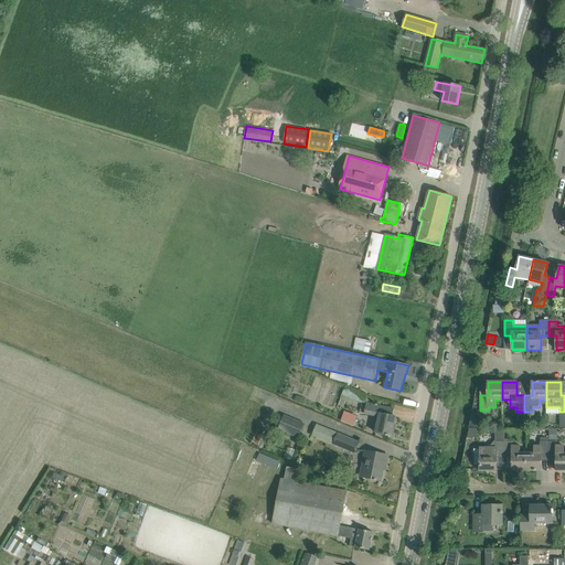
[(345,386),(341,398),(358,405),(359,402),(362,403),(365,395),(345,386)]
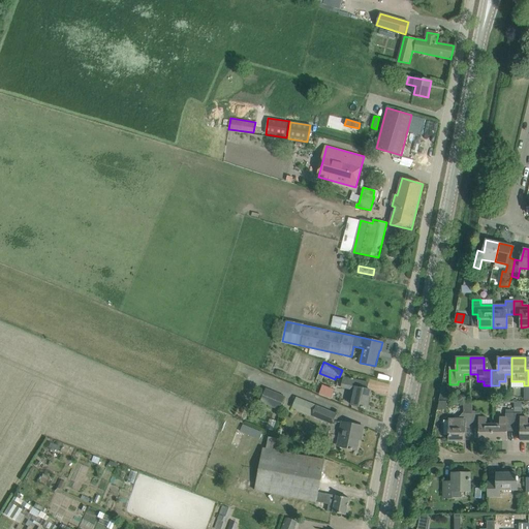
[(367,408),(371,391),(367,390),(369,382),(353,379),(353,378),(344,376),(342,387),(355,391),(352,405),(362,407),(362,408),(364,408),(365,408),(367,408)]
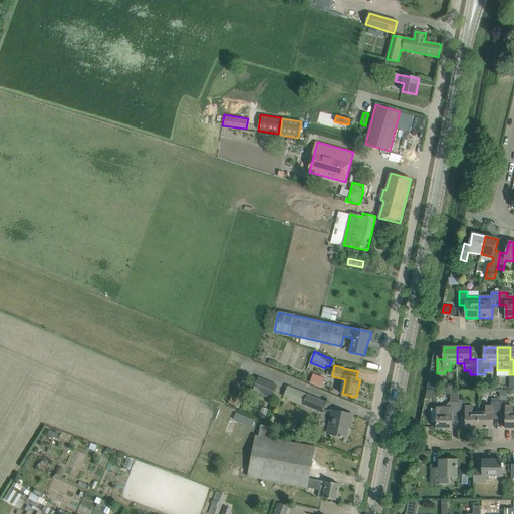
[(324,378),(313,374),(310,383),(321,388),(324,378)]
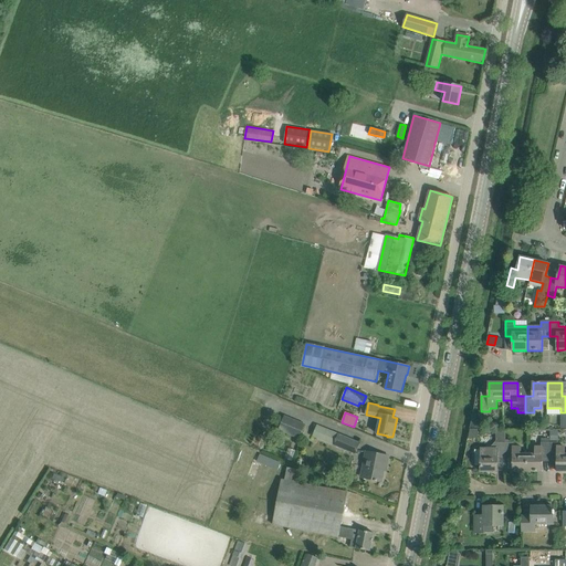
[(301,439),(306,425),(285,416),(279,430),(301,439)]
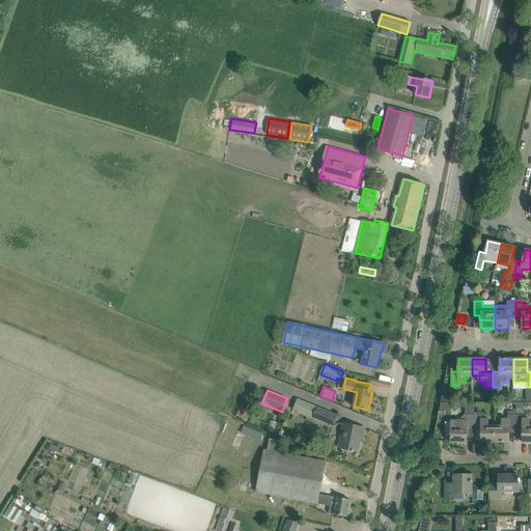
[(338,415),(318,407),(296,396),(291,407),(314,417),(334,425),(338,415)]
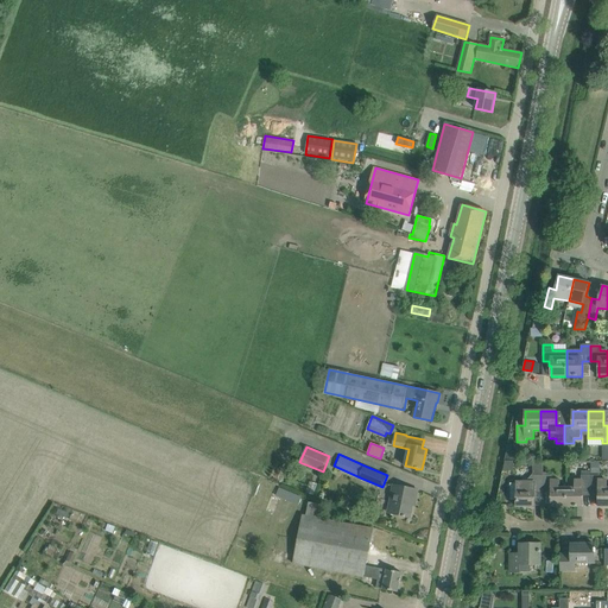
[(543,492),(543,475),(543,461),(533,461),(534,482),(517,482),(517,483),(511,483),(511,498),(517,498),(517,507),(534,507),(534,492),(543,492)]
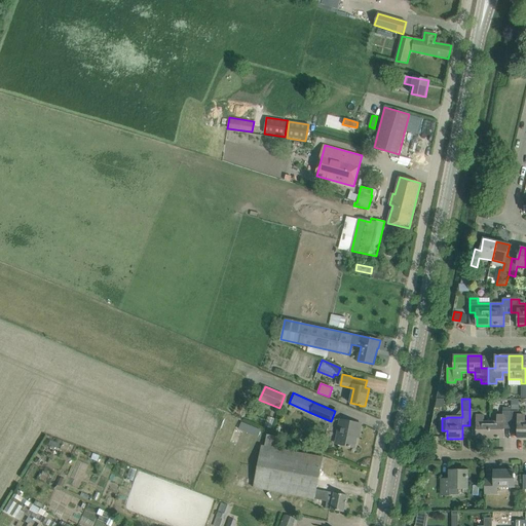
[(490,439),(490,423),(484,423),(484,416),(478,416),(478,411),(470,411),(470,425),(477,425),(477,439),(490,439)]
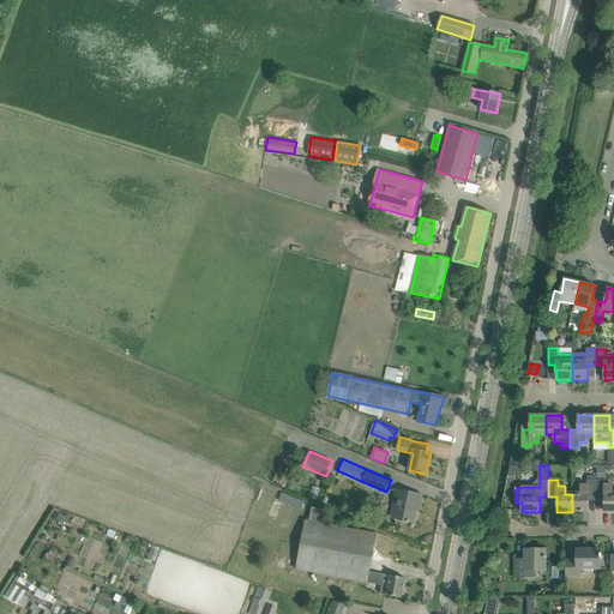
[(596,497),(596,480),(588,480),(588,485),(581,485),(581,494),(572,494),(572,512),(588,512),(588,497),(596,497)]
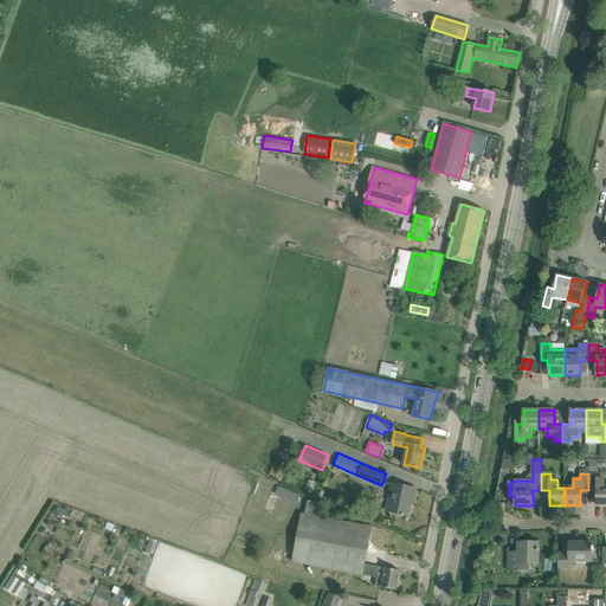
[(605,504),(605,487),(605,488),(605,478),(598,478),(598,474),(588,474),(588,490),(597,490),(597,505),(605,504)]
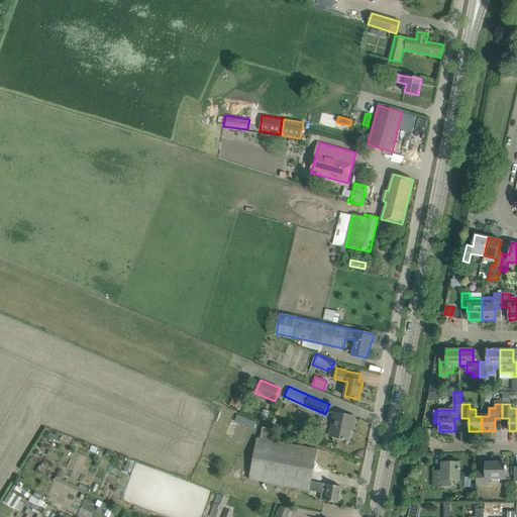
[(264,409),(261,418),(267,420),(270,411),(264,409)]
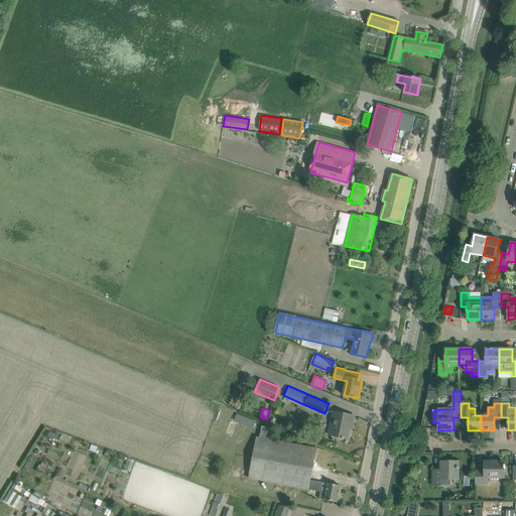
[(353,424),(355,416),(334,412),(333,419),(335,420),(332,435),(342,438),(344,439),(344,438),(348,439),(351,424),(353,424)]
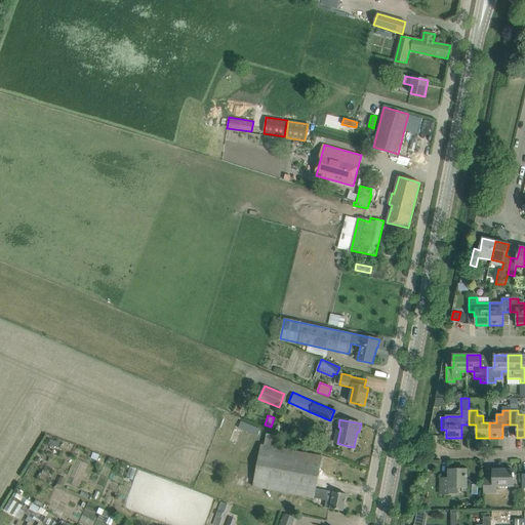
[(237,420),(230,440),(238,443),(244,423),(237,420)]
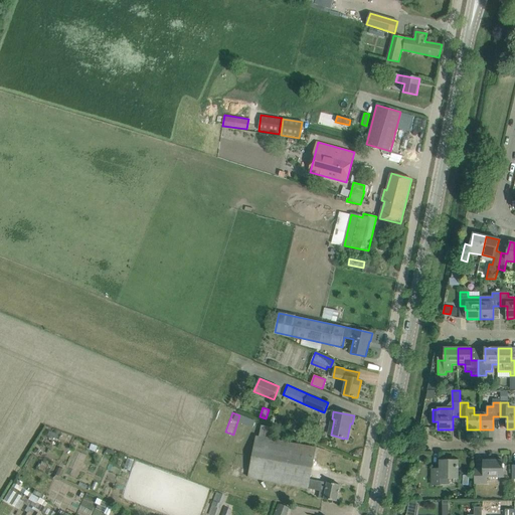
[(262,425),(260,437),(274,440),(276,427),(262,425)]
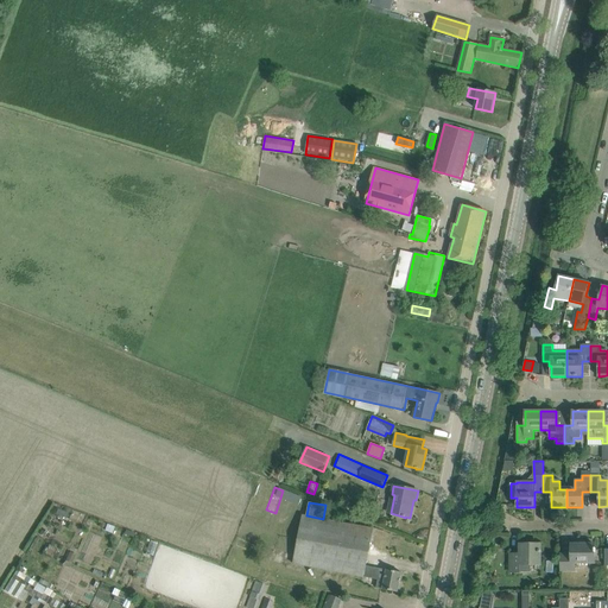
[(58,510),(56,515),(65,519),(68,513),(58,510)]
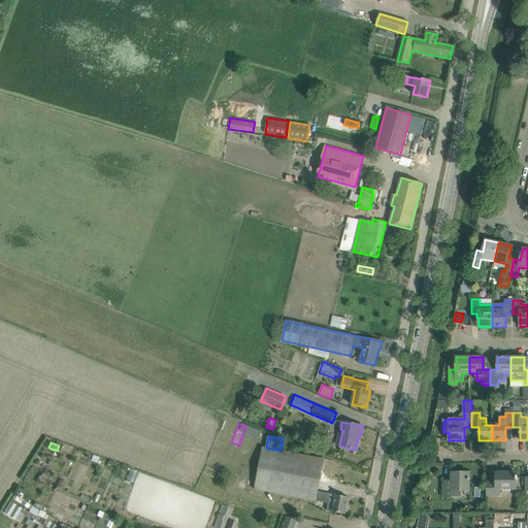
[(318,492),(324,459),(281,451),(266,448),(263,448),(255,489),(316,501),(316,500),(328,503),(327,510),(345,515),(349,497),(336,495),(318,492)]
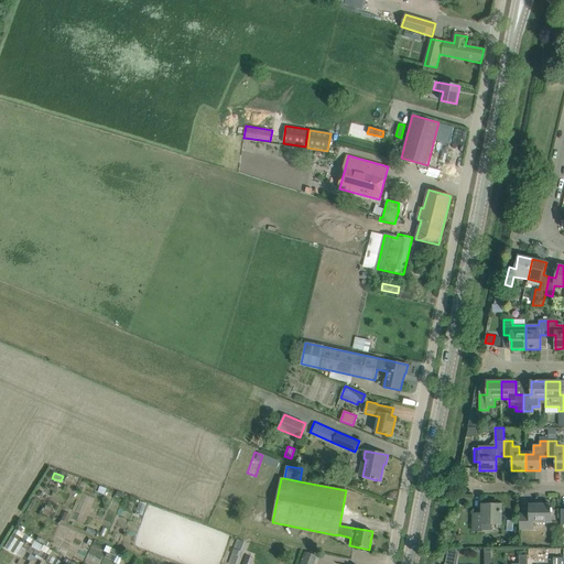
[(99,486),(97,492),(105,496),(107,489),(99,486)]
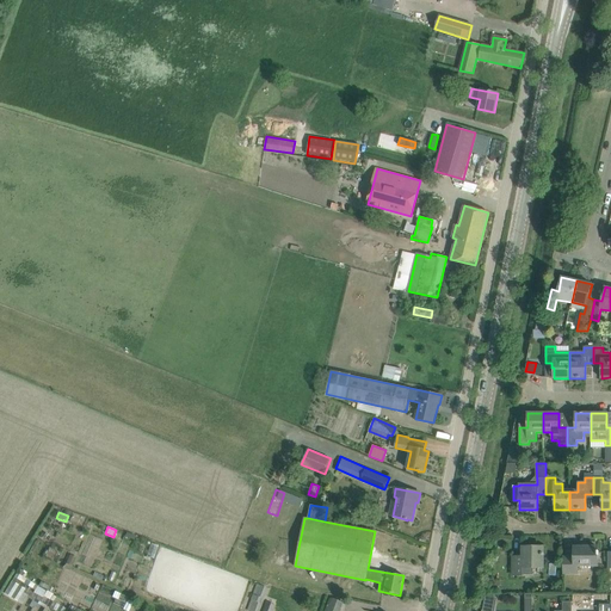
[(240,542),(238,548),(251,554),(253,547),(240,542)]
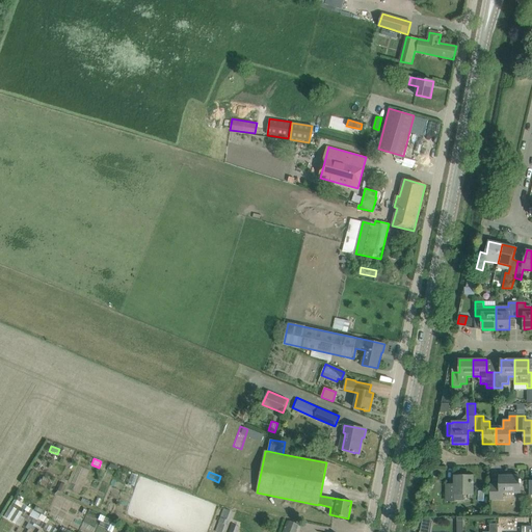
[(473,494),(473,486),(473,476),(455,476),(455,485),(447,485),(447,496),(447,501),(457,501),(457,498),(464,497),(464,494),(473,494)]
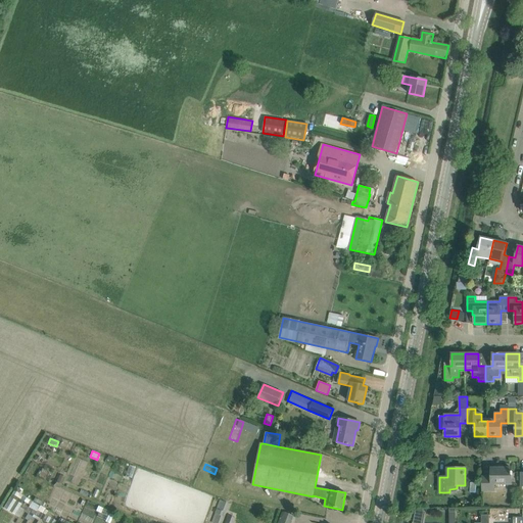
[(512,484),(512,475),(513,475),(513,472),(512,472),(512,468),(491,468),(491,477),(482,477),(482,490),(494,490),(494,484),(512,484)]
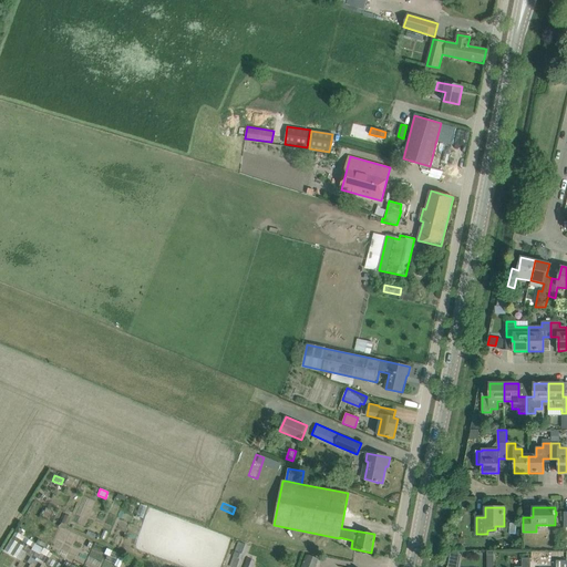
[(45,508),(42,515),(49,518),(52,512),(45,508)]
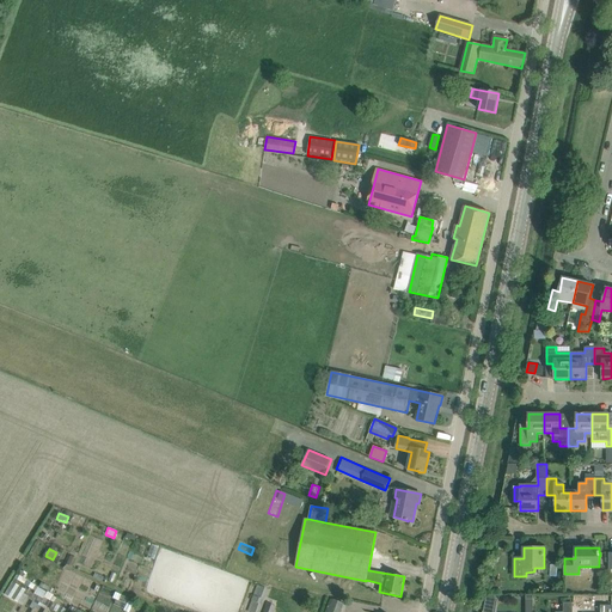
[(17,574),(13,577),(34,591),(37,587),(20,576),(17,574)]
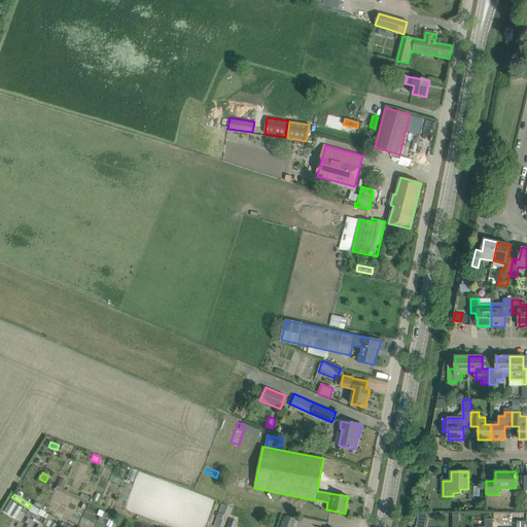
[(9,501),(3,512),(19,522),(24,514),(20,512),(22,508),(9,501)]
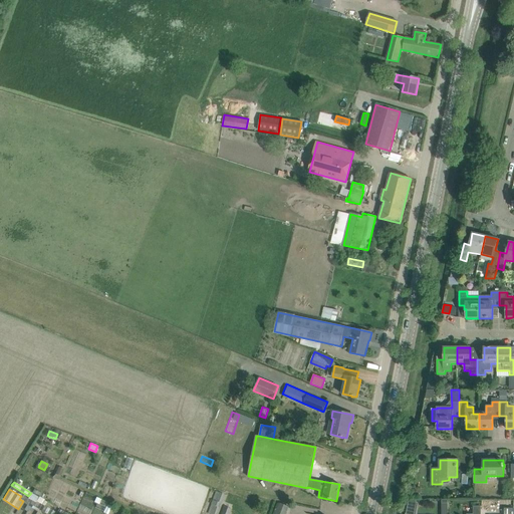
[(216,491),(207,513),(217,513),(224,495),(216,491)]
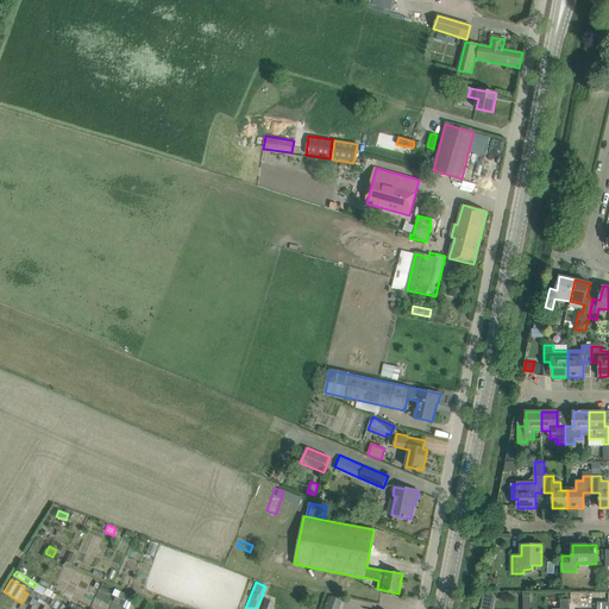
[(37,584),(33,591),(42,596),(45,589),(37,584)]
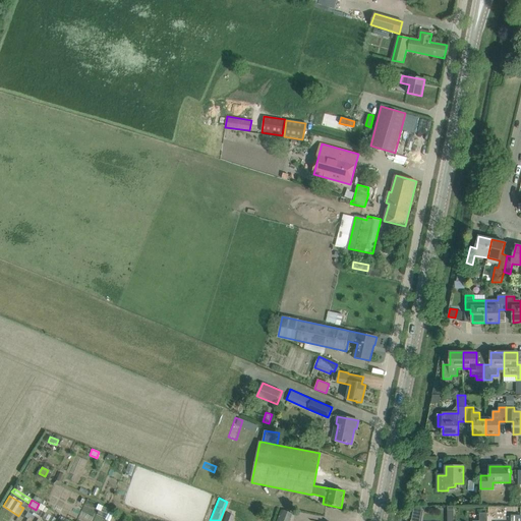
[(98,511),(97,515),(105,519),(109,509),(103,507),(103,506),(101,511),(101,512),(98,511)]
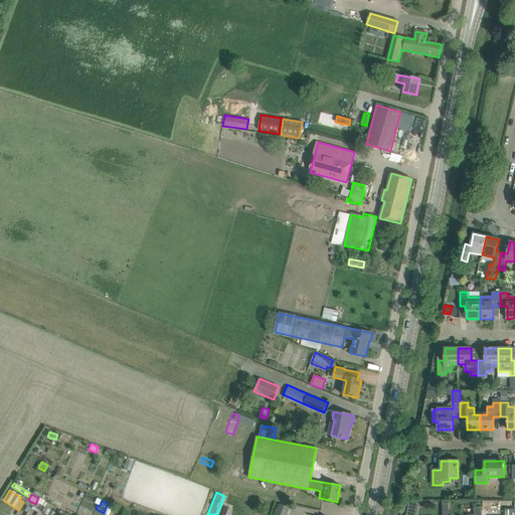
[(275,514),(287,514),(290,508),(279,504),(275,514)]
